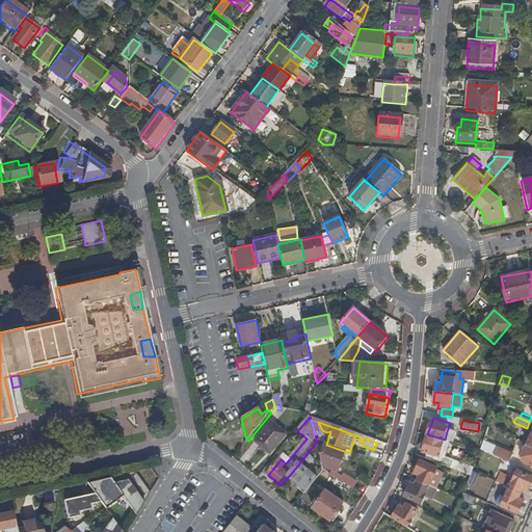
[(271,423),(255,443),(270,455),(286,435),(271,423)]
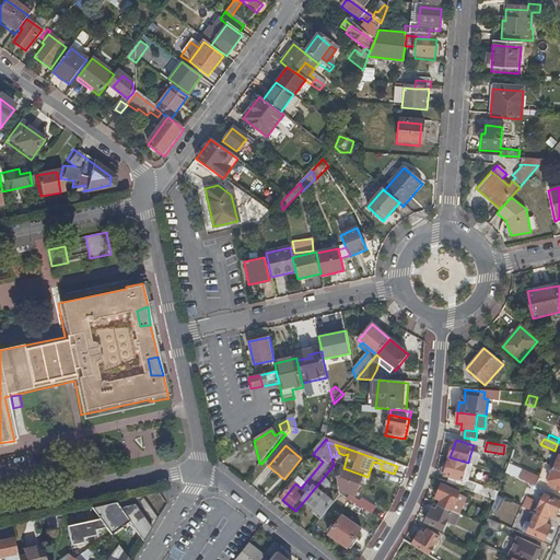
[(470,454),(468,463),(474,465),(478,466),(480,457),(470,454)]
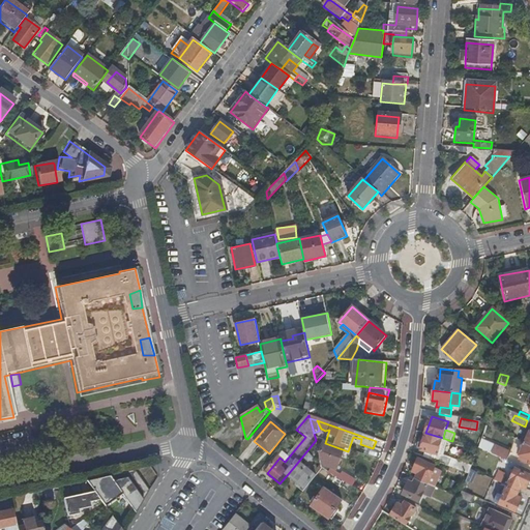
[(443,438),(425,433),(420,449),(424,451),(423,455),(467,474),(469,470),(471,465),(451,458),(450,460),(442,455),(448,440),(443,438)]
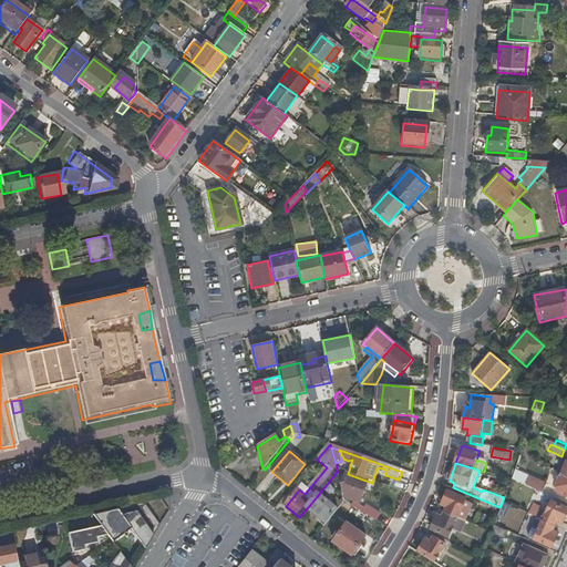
[(348,474),(338,471),(340,477),(347,480),(346,484),(347,495),(348,495),(348,497),(362,502),(369,483),(348,475),(348,474)]
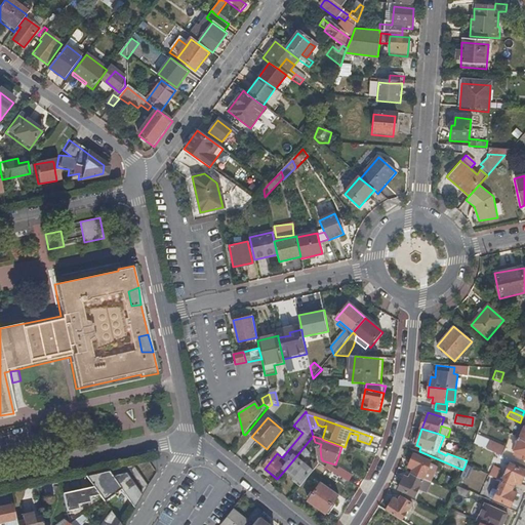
[(524,443),(518,440),(513,452),(516,453),(524,457),(524,443)]
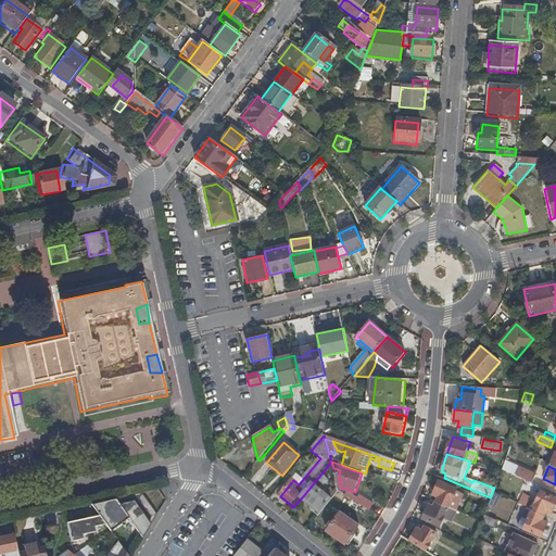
[(518,470),(514,478),(530,484),(534,477),(518,470)]
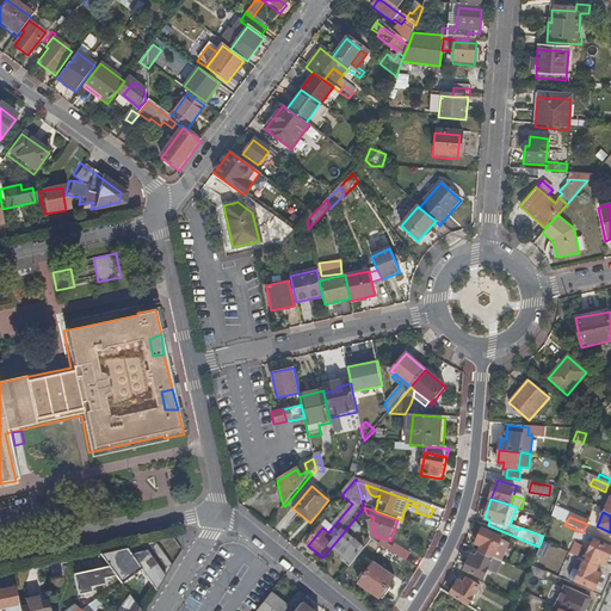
[(479,550),(494,557),(504,537),(483,528),(476,542),(481,544),(479,550)]
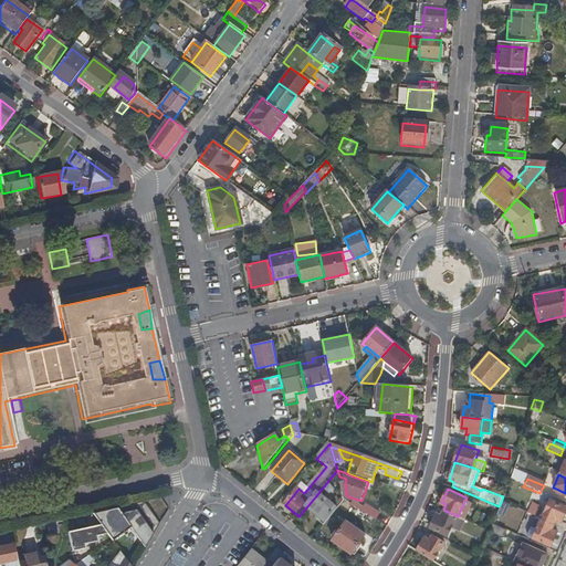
[(316,521),(325,528),(341,512),(318,493),(307,506),(320,517),(316,521)]
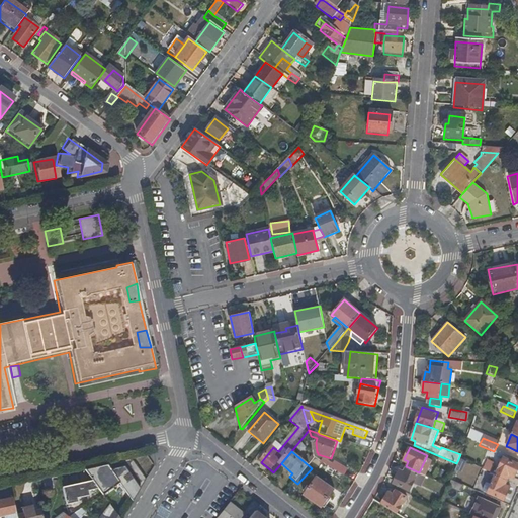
[(427,455),(419,472),(425,476),(434,458),(427,455)]
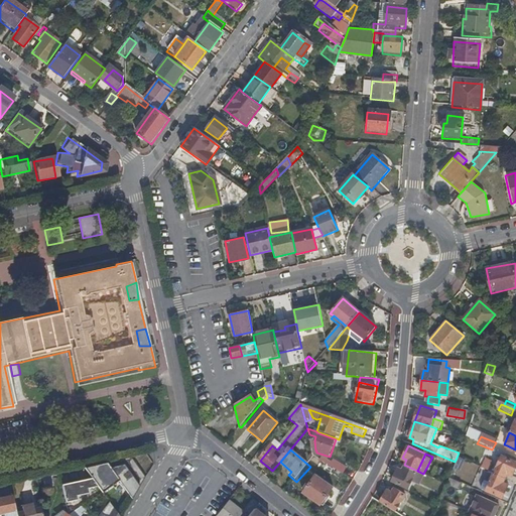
[(492,474),(504,479),(506,475),(510,477),(515,464),(499,457),(492,474)]
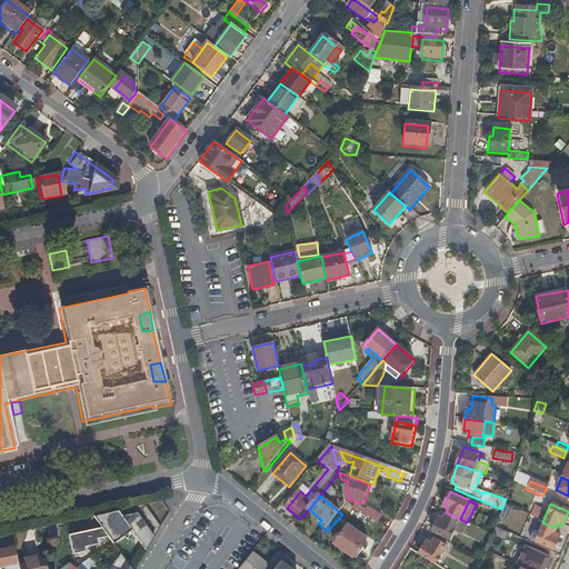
[(143,506),(93,517),(102,528),(109,537),(113,543),(131,531),(146,551),(160,528),(143,506)]
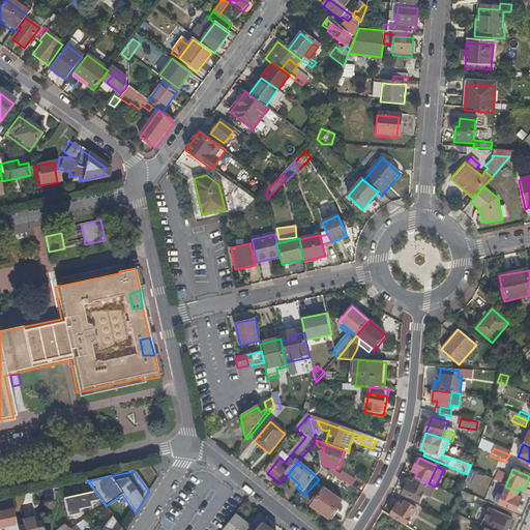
[(345,475),(341,481),(352,489),(356,482),(345,475)]
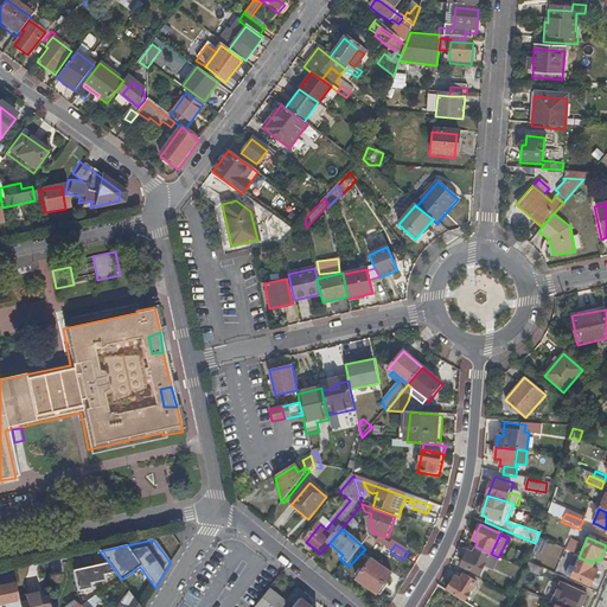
[(491,554),(475,547),(472,553),(467,550),(460,564),(480,574),(483,570),(491,554)]
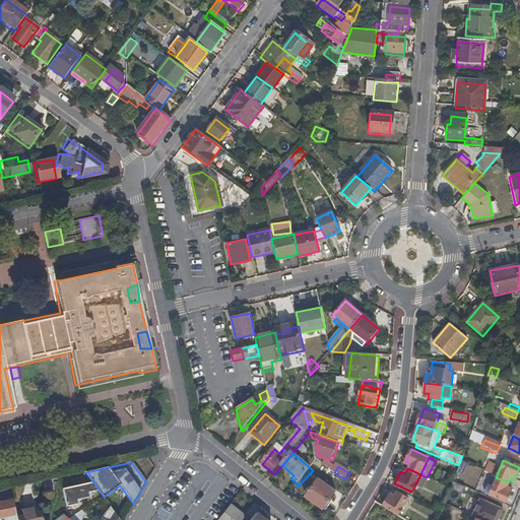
[(427,477),(420,474),(413,489),(419,493),(427,477)]
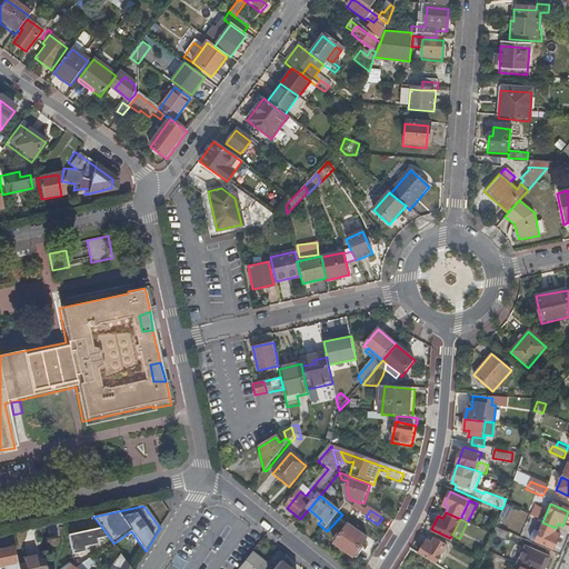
[(556,528),(542,522),(533,542),(551,550),(558,536),(552,533),(556,528)]
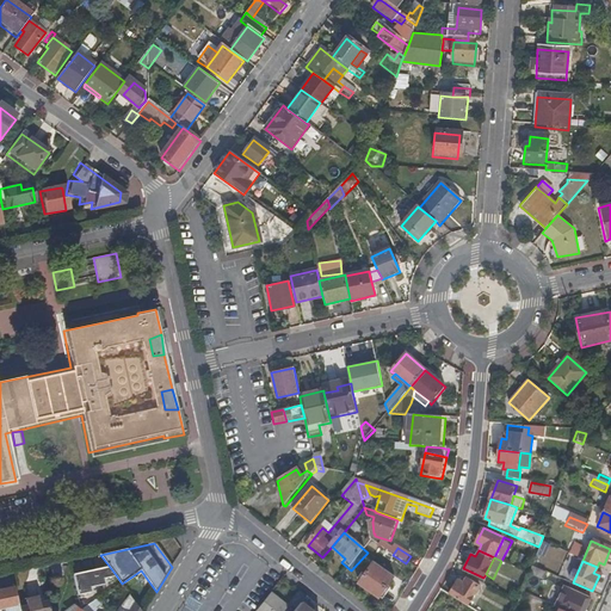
[(599,562),(597,567),(610,573),(610,567),(604,565),(599,562)]
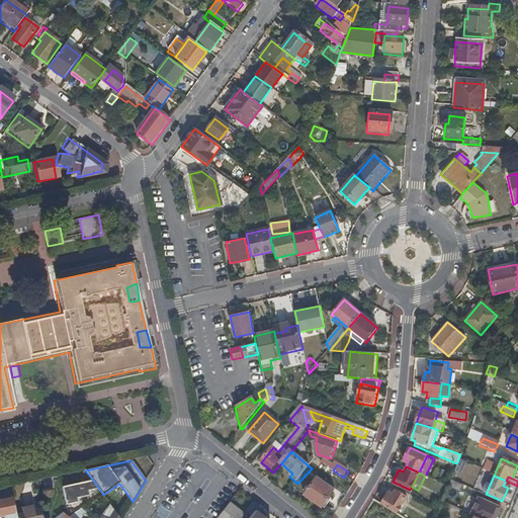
[(334,491),(317,480),(306,498),(323,509),(334,491)]
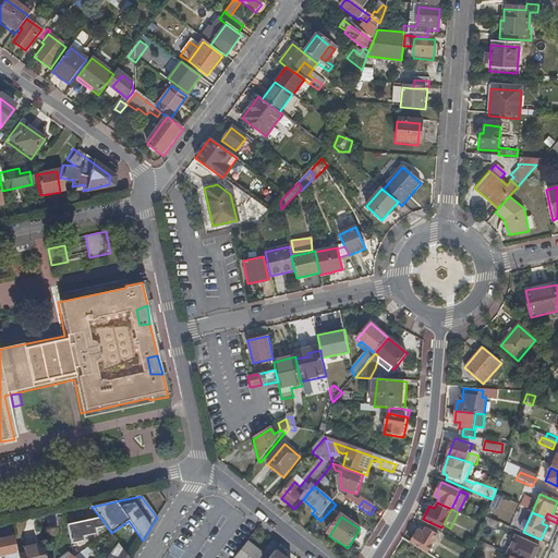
[(68,525),(72,544),(86,542),(85,537),(98,534),(97,529),(107,526),(100,518),(68,525)]
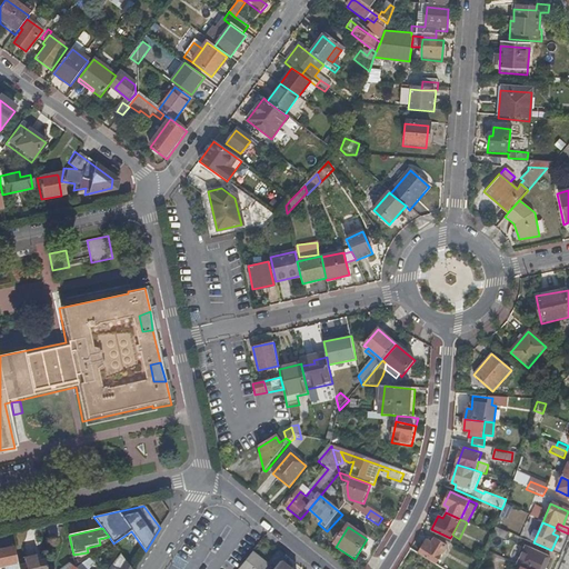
[(507,535),(495,529),(493,528),(491,533),(491,536),(503,541),(507,535)]
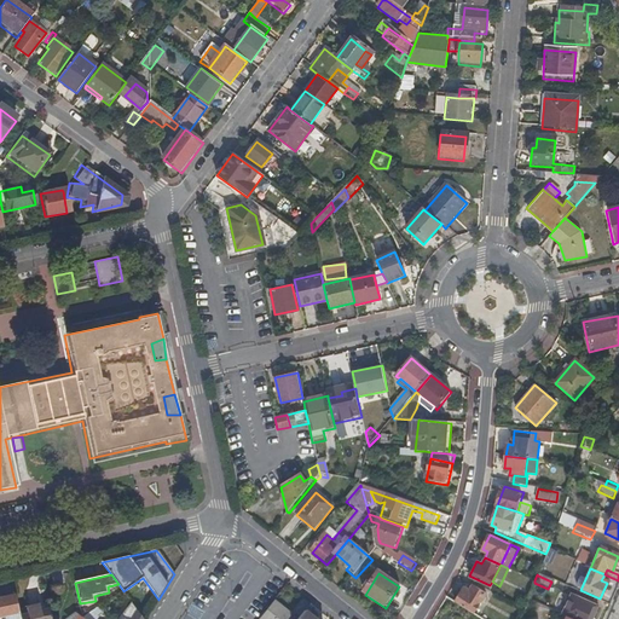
[(618,582),(618,580),(605,574),(601,580),(607,583),(617,588),(618,582)]
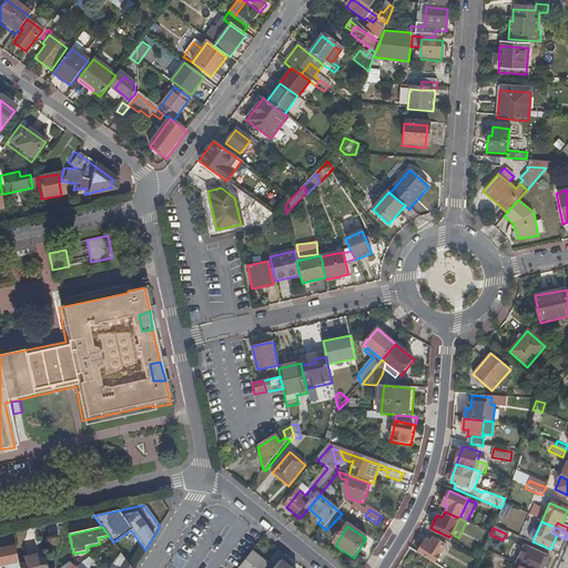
[(424,550),(421,556),(435,565),(446,546),(432,537),(428,543),(424,540),(419,547),(424,550)]
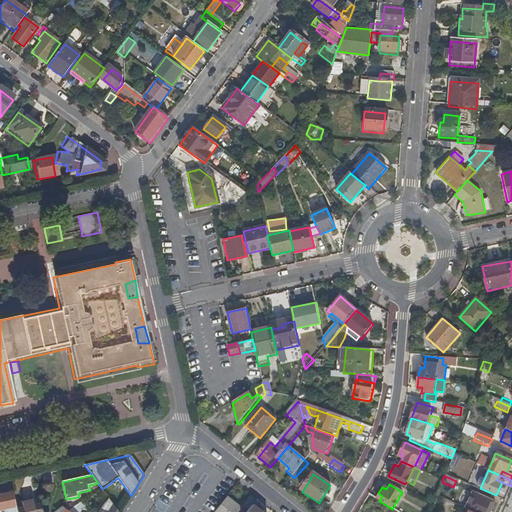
[(472,492),(465,507),(475,511),(488,511),(494,502),(472,492)]
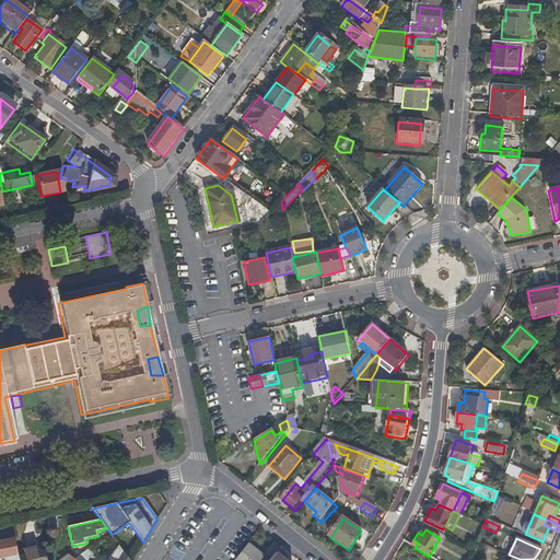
[(0,541),(0,559),(19,559),(18,552),(14,539),(0,541)]
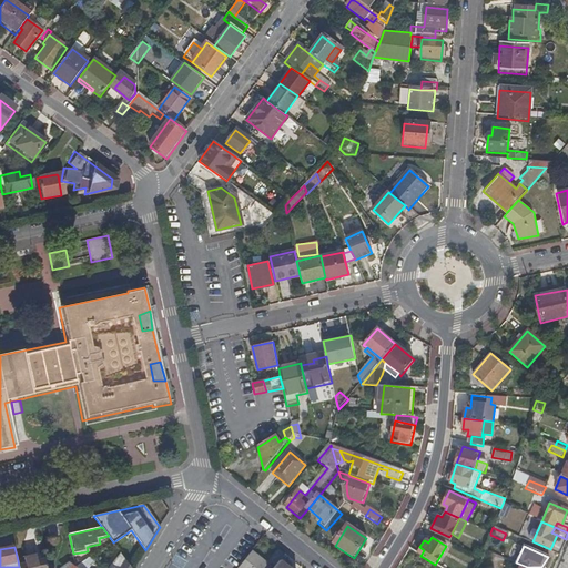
[(251,554),(239,567),(265,567),(266,567),(251,554)]
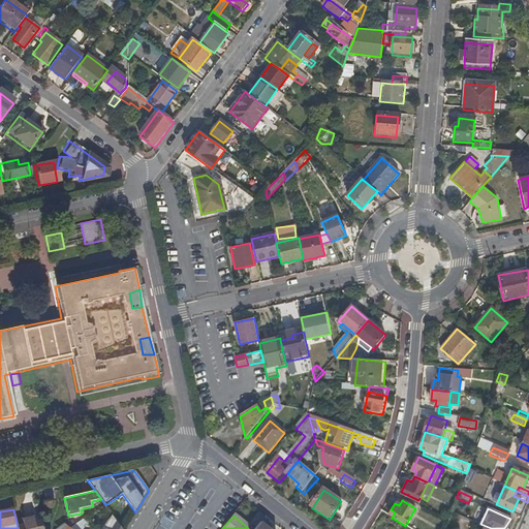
[(18,528),(44,528),(42,517),(17,522),(18,528)]
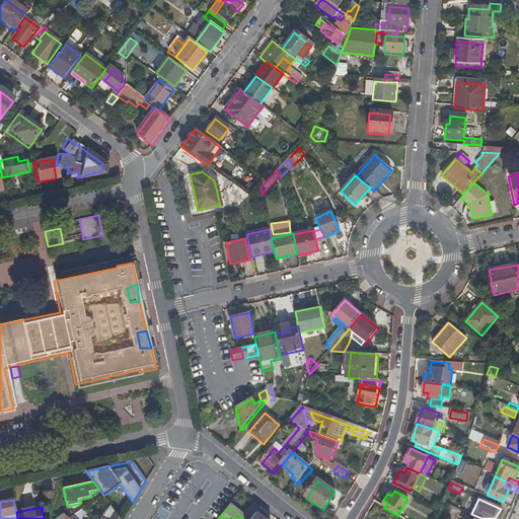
[(83,509),(69,518),(70,518),(84,518),(87,515),(83,509)]
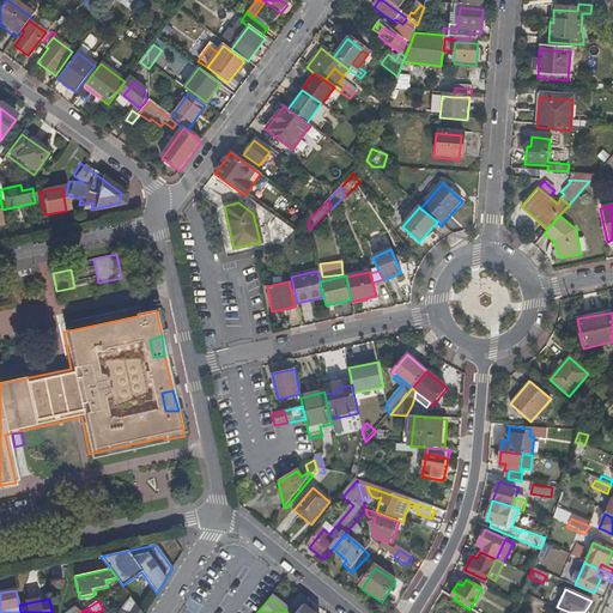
[(140,612),(133,602),(128,605),(122,612),(140,612)]
